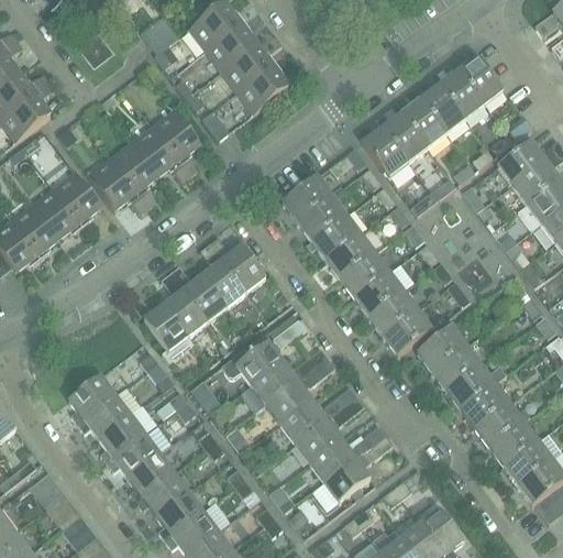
[(233,17),(223,3),(223,2),(219,6),(188,29),(205,51),(244,21),(238,13),(233,17)]
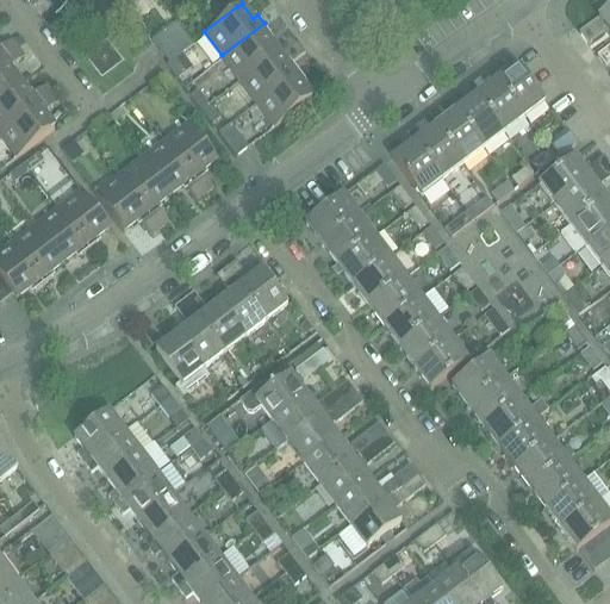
[(609,4),(579,27),(589,39),(608,25),(609,27),(609,4)]
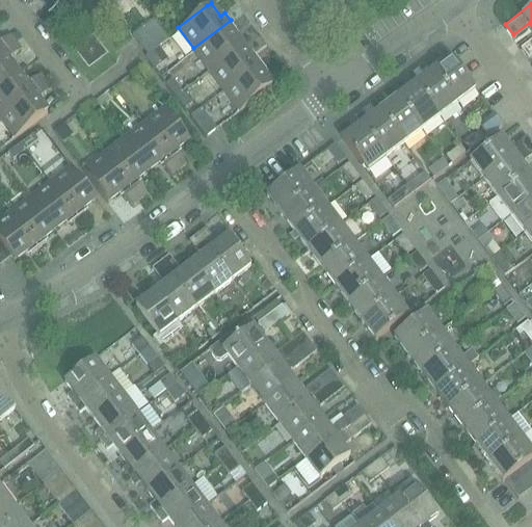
[(161,25),(154,16),(132,31),(140,42),(161,25)]
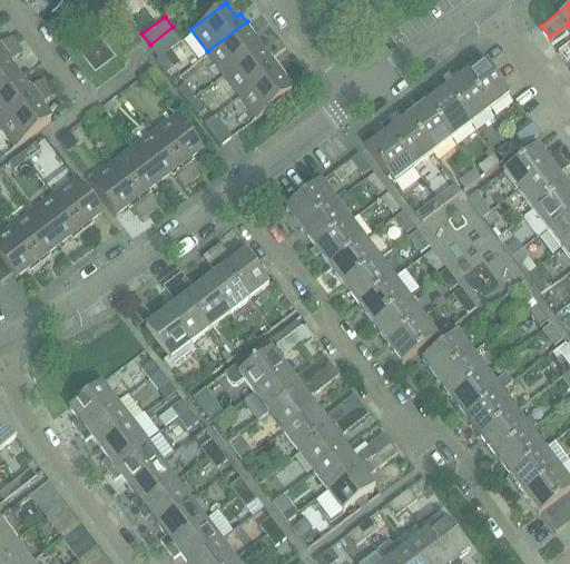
[(253,29),(247,21),(207,51),(223,72),(258,46),(248,32),(253,29)]
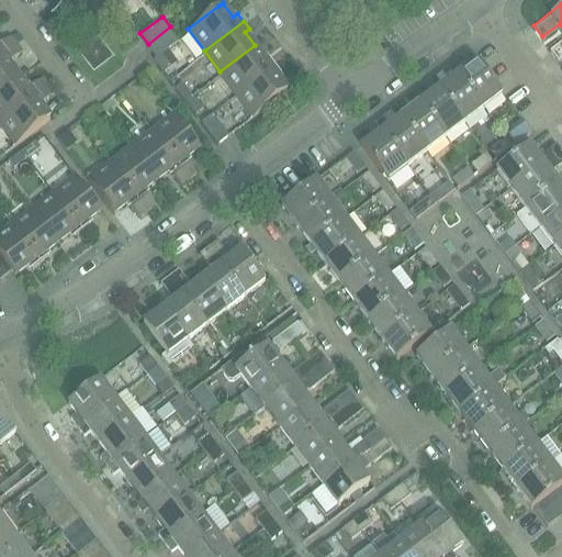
[(179,37),(170,26),(148,44),(156,54),(154,56),(164,69),(170,64),(161,51),(179,37)]
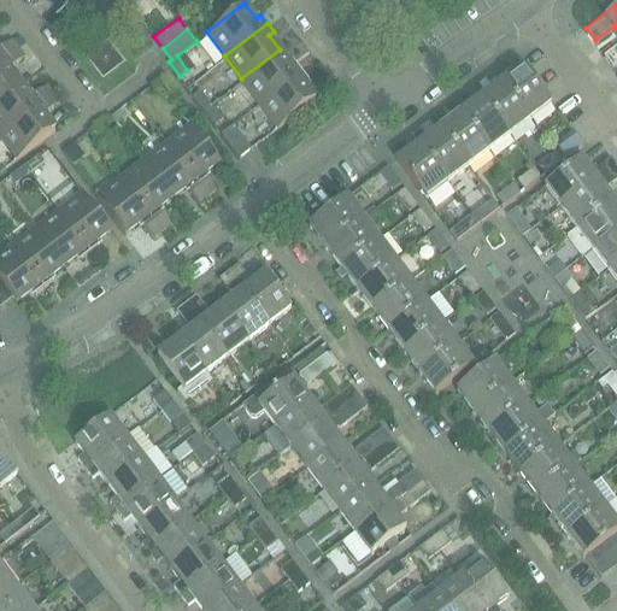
[(0,58),(18,45),(11,36),(0,43),(0,58)]
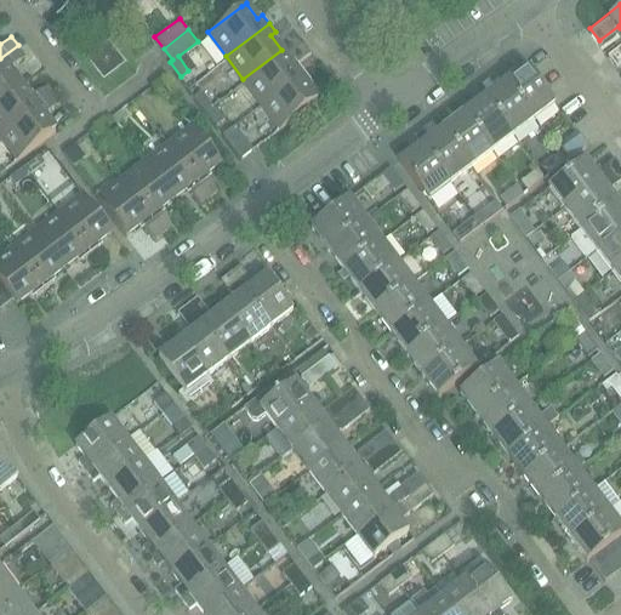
[(620,41),(608,52),(616,64),(620,60),(620,41)]
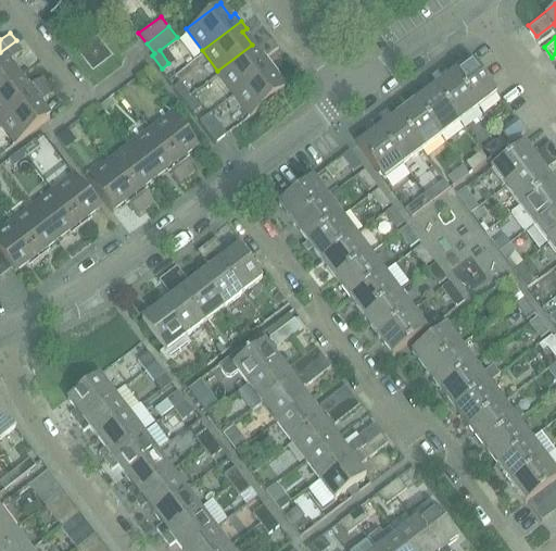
[(22,48),(16,40),(0,52),(0,86),(17,73),(8,59),(22,48)]
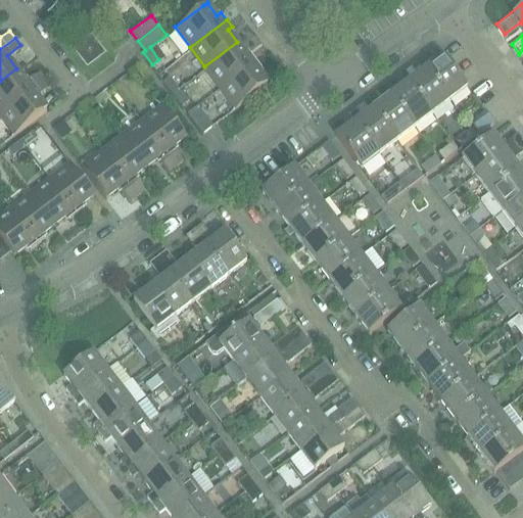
[(246,54),(237,42),(204,66),(220,86),(255,58),(250,51),(246,54)]
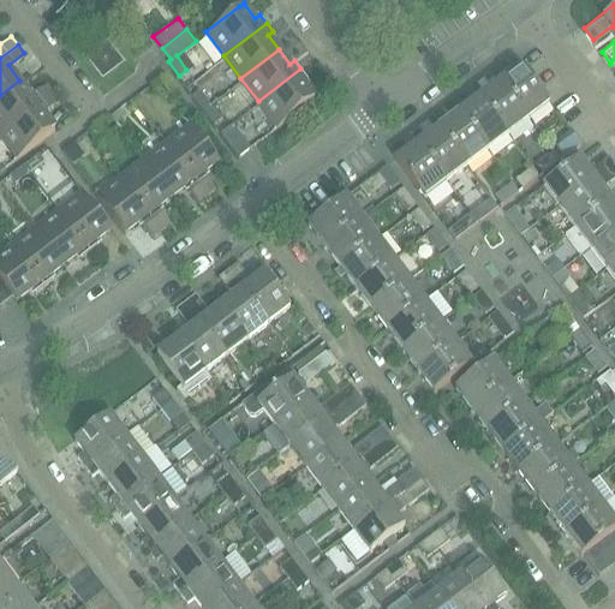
[(550,100),(520,60),(499,77),(529,117),(550,100)]
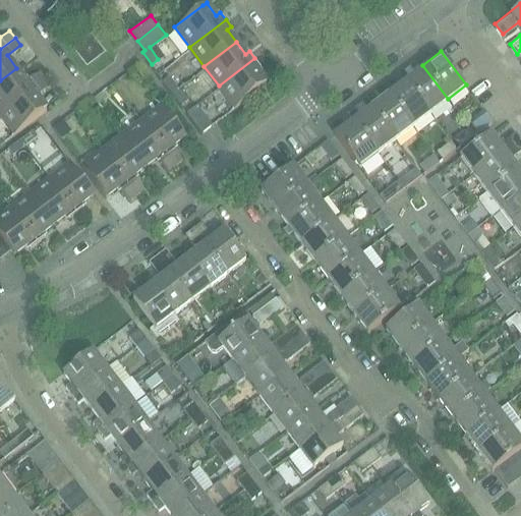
[(261,65),(254,58),(219,86),(234,106),(267,81),(266,80),(256,68),(261,65)]
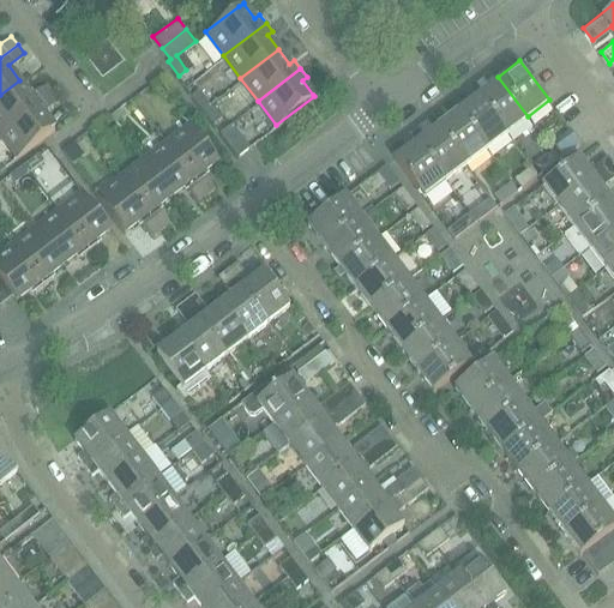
[(528,116),(498,77),(477,92),(507,132),(528,116)]
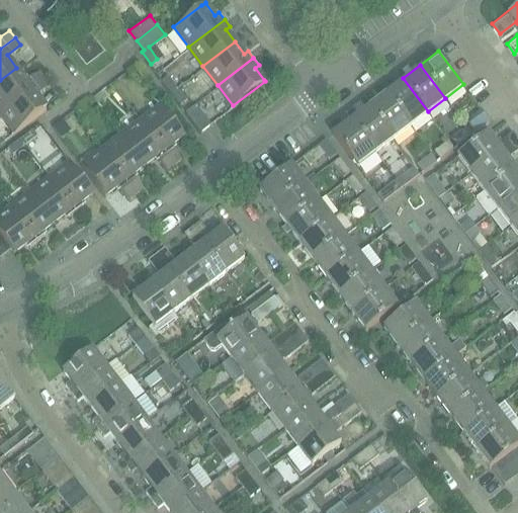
[(25,79),(16,68),(0,80),(0,109),(45,77),(38,69),(25,79)]
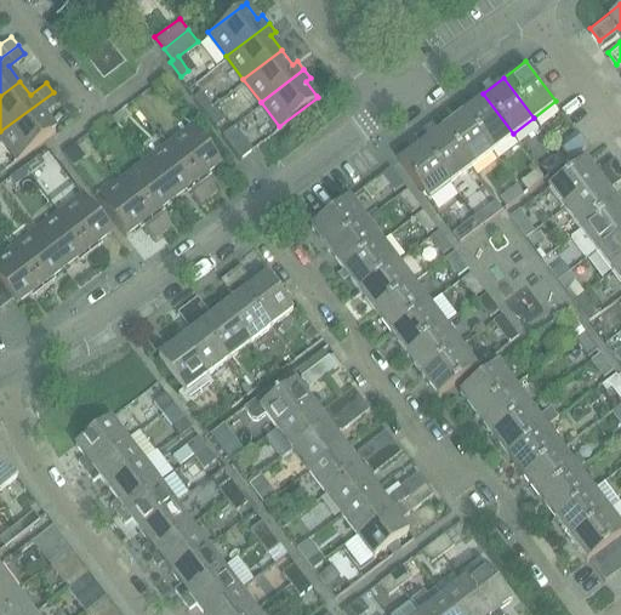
[(201,89),(194,94),(205,108),(212,103),(201,89)]
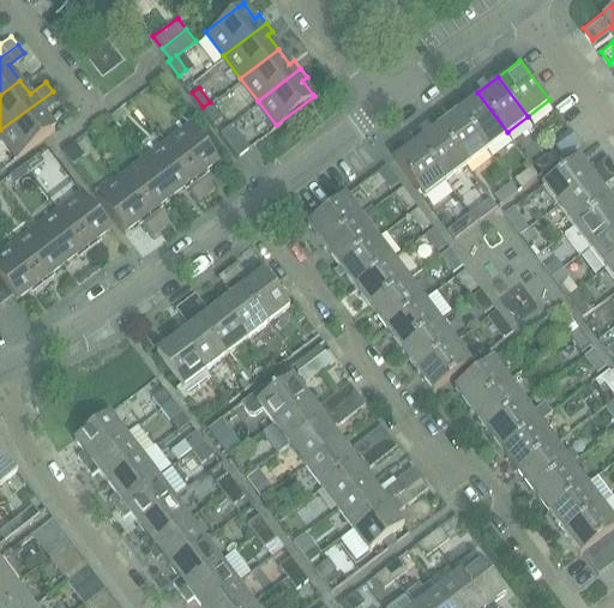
[(59,100),(53,91),(0,130),(0,132),(17,155),(55,126),(43,112),(59,100)]
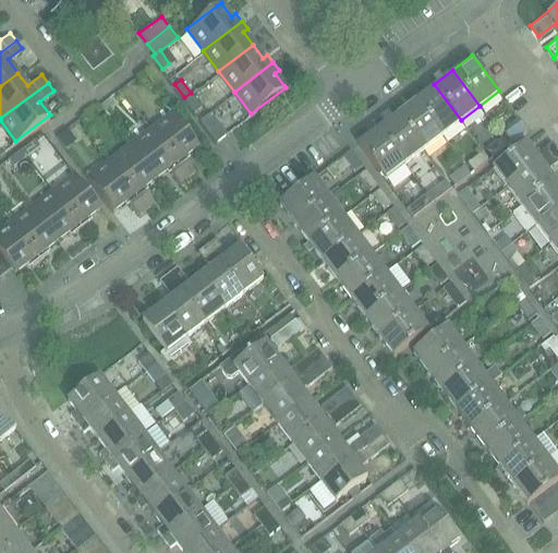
[(461,120),(434,84),(415,98),(443,134),(461,120)]
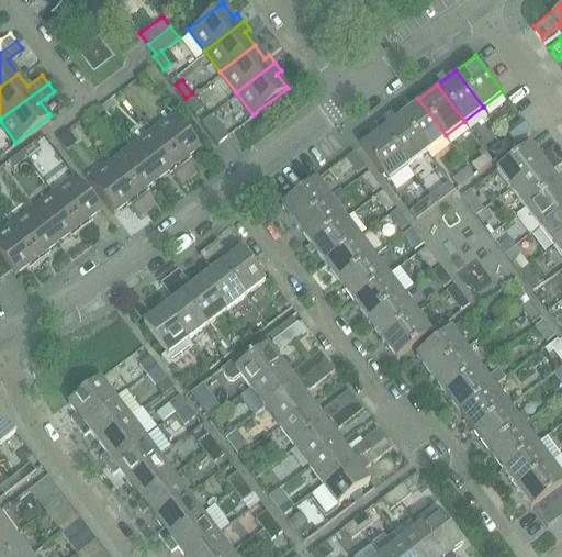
[(202,107),(192,93),(186,98),(195,111),(202,107)]
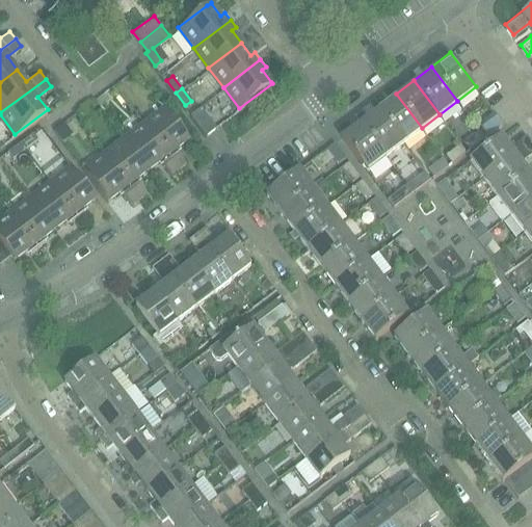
[(422,128),(396,94),(378,107),(403,141),(422,128)]
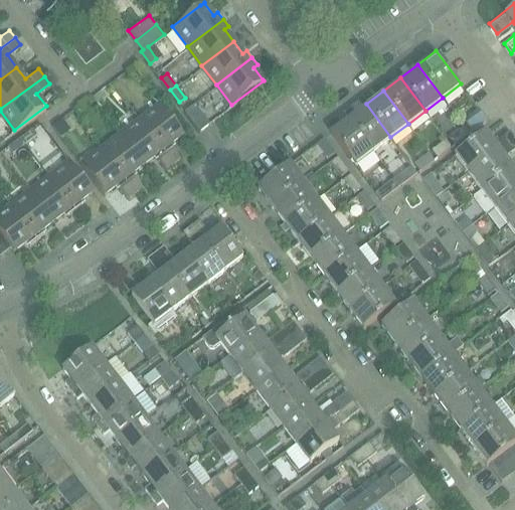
[(159,102),(139,117),(173,161),(180,156),(170,142),(183,133),(171,117),(159,102)]
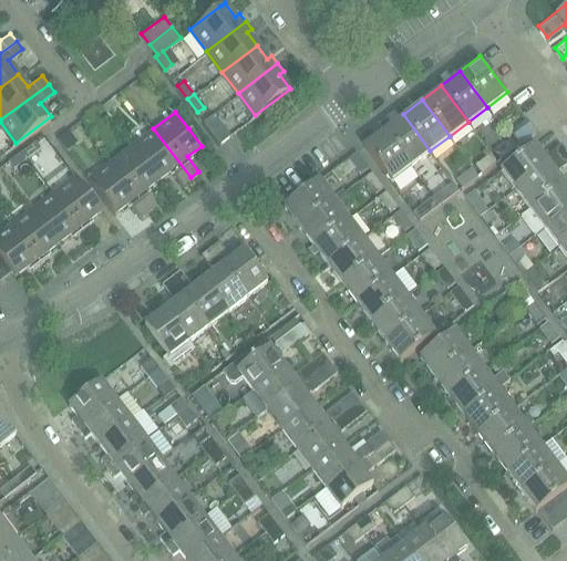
[(215,112),(204,120),(220,142),(232,134),(215,112)]
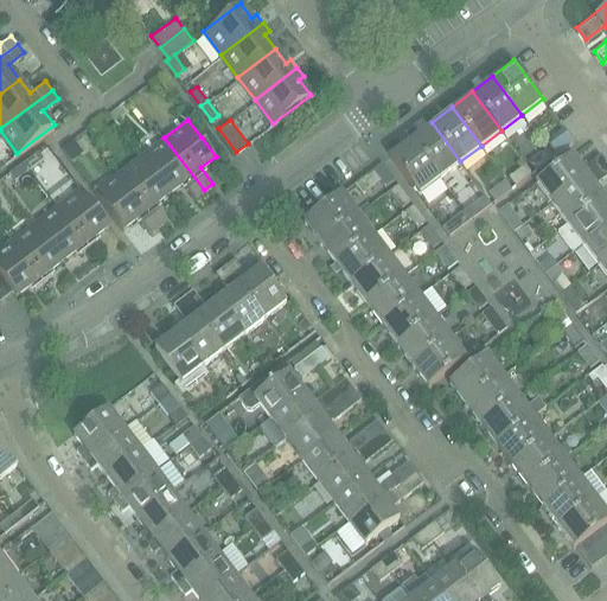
[(460,161),(432,122),(410,138),(440,177),(460,161)]
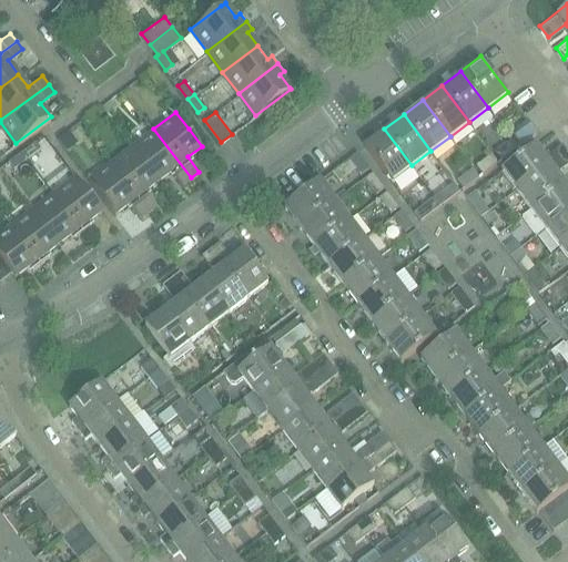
[(537,130),(530,122),(515,133),(521,142),(537,130)]
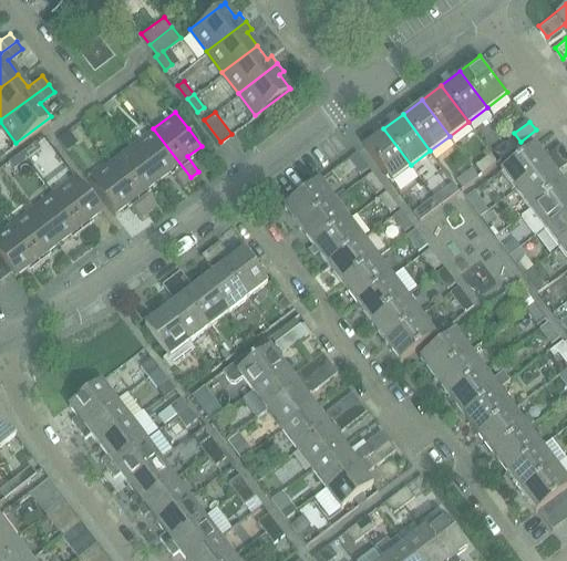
[(191,177),(153,128),(132,144),(157,178),(171,168),(183,184),(191,177)]
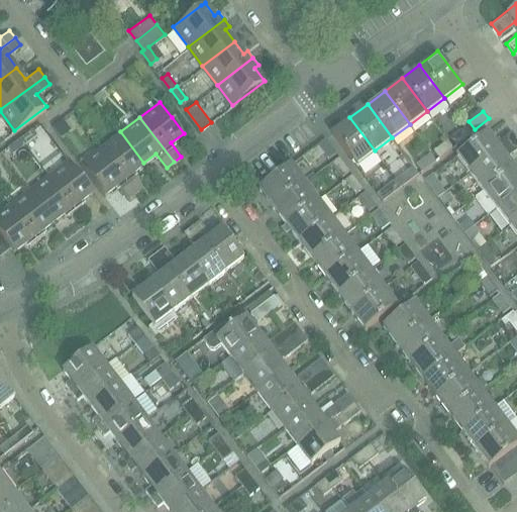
[(375,150),(349,117),(332,130),(356,164),(375,150)]
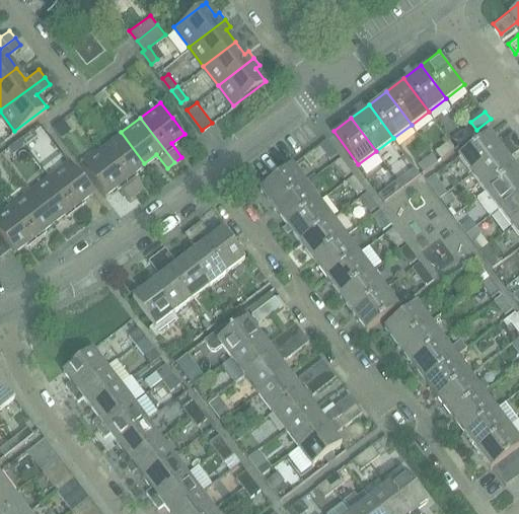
[(452,136),(458,143),(472,133),(466,125),(452,136)]
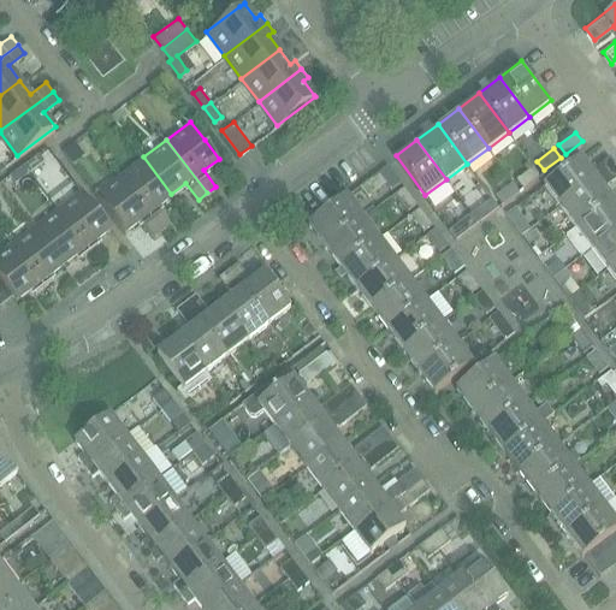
[(40,150),(25,163),(30,169),(45,158),(40,150)]
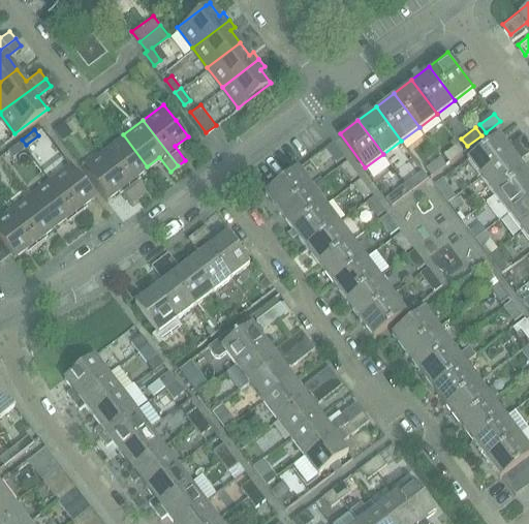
[(528,139),(523,131),(507,144),(499,132),(466,157),(480,175),(528,139)]
